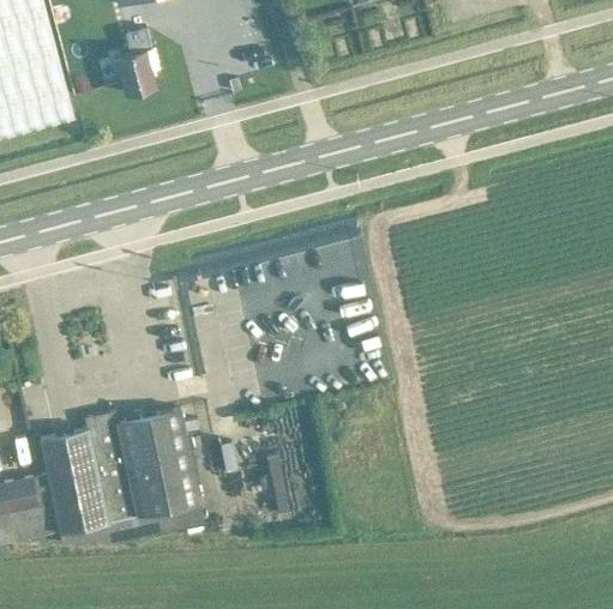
[(43,0),(0,0),(0,138),(76,119),(43,0)]
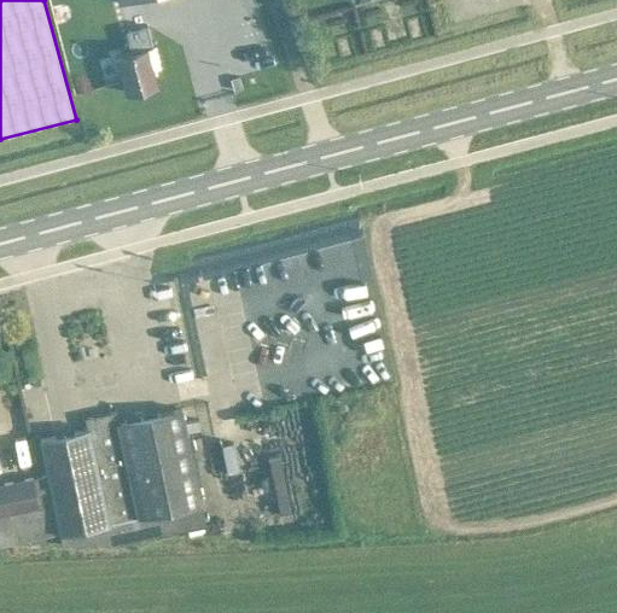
[(109,0),(114,17),(176,0),(109,0)]
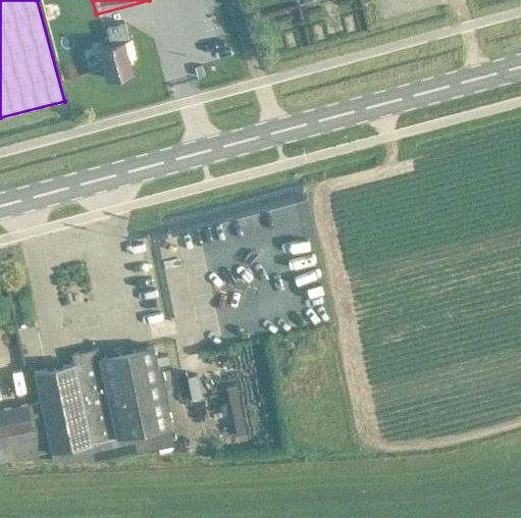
[(112,48),(100,52),(107,82),(134,74),(129,59),(137,57),(133,43),(129,44),(124,24),(107,30),(112,48)]
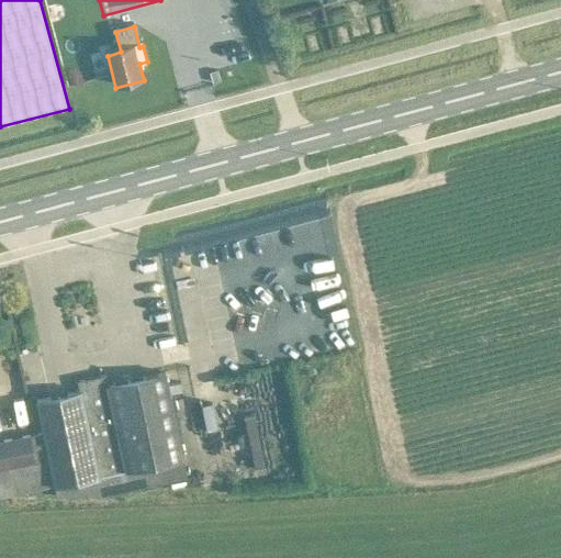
[(44,436),(56,489),(184,461),(171,398),(167,376),(110,388),(108,378),(79,384),(81,394),(37,403),(44,436)]
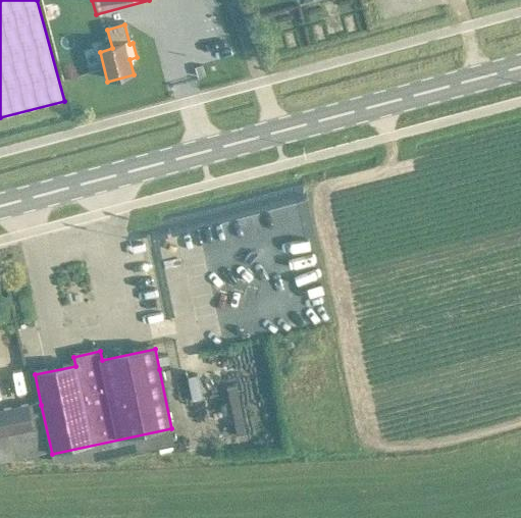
[(217,437),(247,436),(246,393),(216,394),(217,437)]
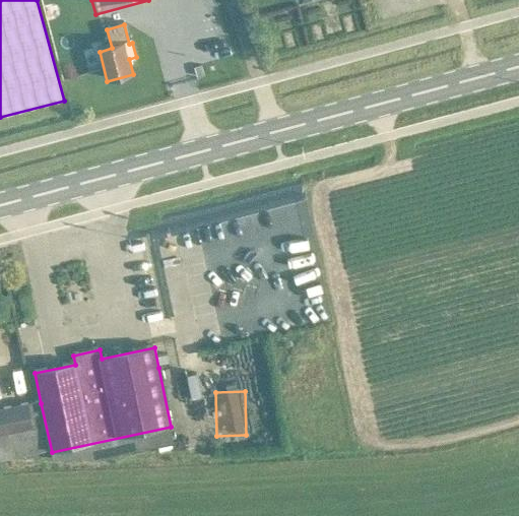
[(0,459),(1,463),(52,452),(41,403),(0,411),(0,459)]
